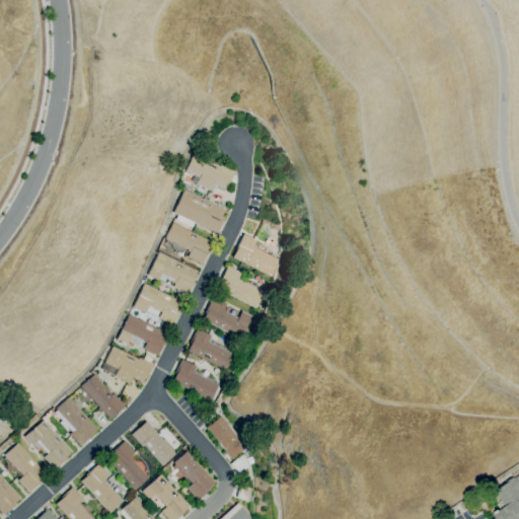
[(210,192),(195,184),(196,183),(192,181),(193,179),(192,176),(186,173),(186,171),(194,154),(219,167),(220,166),(233,172),(226,187),(225,186),(223,190),(215,186),(214,187),(213,186),(210,192)]
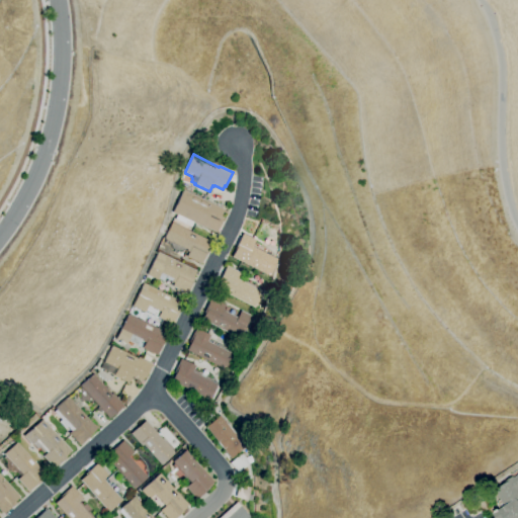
[(216,232),(203,226),(202,228),(172,213),(183,190),(224,209),(220,217),(223,218),(216,232)]
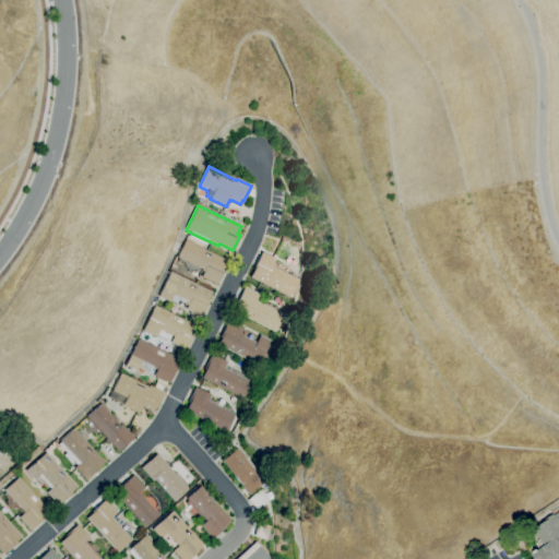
[(216,285),(201,277),(203,272),(201,271),(201,270),(177,258),(186,240),(226,261),(223,269),(224,269),(216,285)]
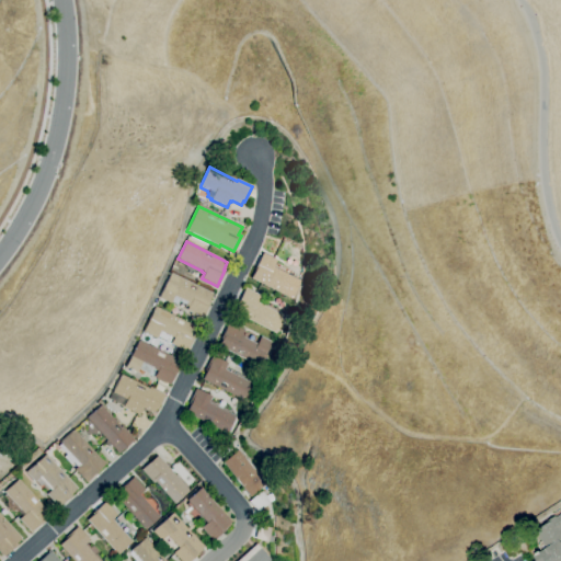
[(292,300),(250,279),(254,272),(252,271),(261,253),(277,262),(273,270),(288,277),(293,270),(304,275),(292,300)]
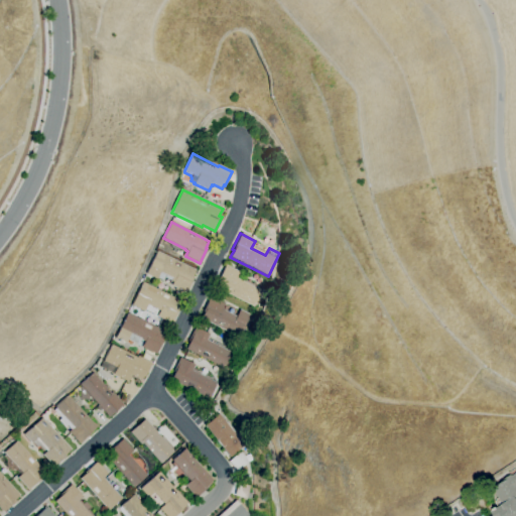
[(185,292),(170,285),(172,282),(170,281),(172,278),(170,277),(169,280),(164,277),(165,275),(159,272),(159,273),(163,275),(161,280),(157,278),(156,279),(145,274),(157,251),(195,270),(191,277),(192,277),(185,292)]
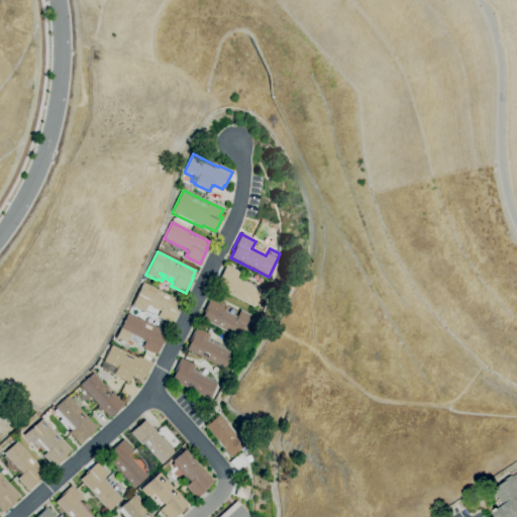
[(253,308),(214,288),(225,266),(239,273),(236,279),(262,292),(253,308)]
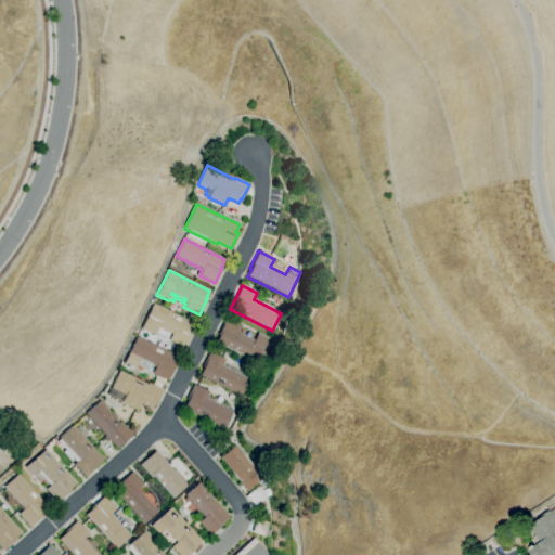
[(183,348),(168,340),(171,334),(157,327),(154,335),(141,328),(153,304),(195,324),(183,348)]
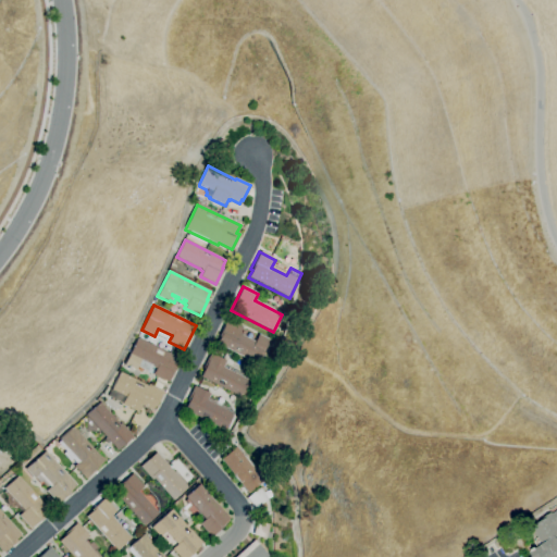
[(257,364),(217,344),(220,336),(219,336),(227,320),(242,326),(238,333),(255,342),(258,334),(270,339),(257,364)]
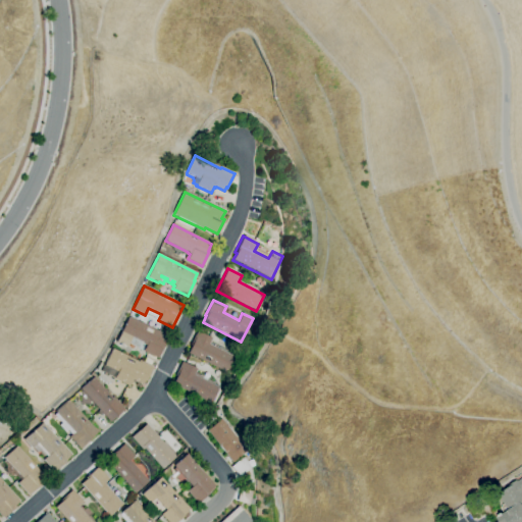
[(157,359),(143,352),(146,345),(132,337),(126,347),(122,345),(121,346),(119,345),(119,344),(116,343),(128,316),(167,335),(163,343),(164,344),(157,359)]
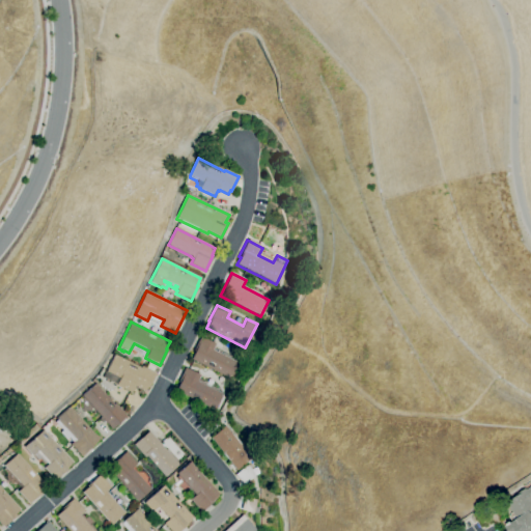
[(230,379),(191,359),(195,352),(193,351),(200,337),(216,344),(213,350),(239,363),(230,379)]
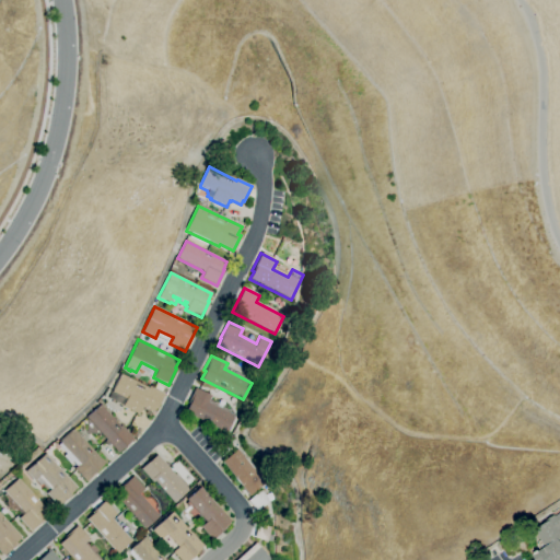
[(138,415),(121,407),(123,406),(108,398),(120,374),(148,388),(149,386),(164,394),(155,409),(154,409),(152,412),(142,407),(138,415)]
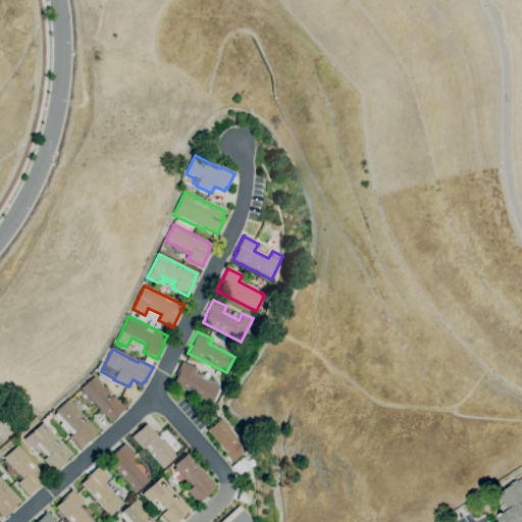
[(210,403),(172,384),(176,376),(174,375),(181,361),(197,368),(195,371),(198,372),(196,376),(218,387),(210,403)]
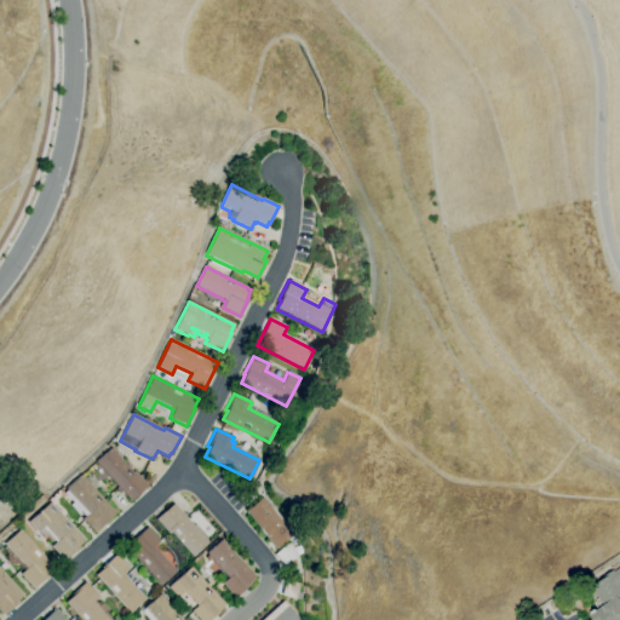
[(131,501),(96,463),(112,448),(132,472),(135,471),(148,486),(131,501)]
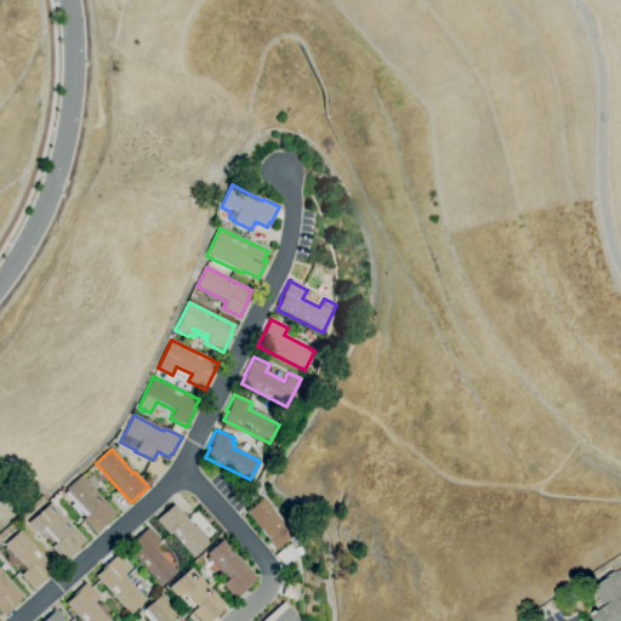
[(95,534),(81,519),(85,517),(80,511),(78,514),(70,506),(73,503),(64,494),(67,491),(66,490),(81,476),(115,514),(108,522),(95,534)]
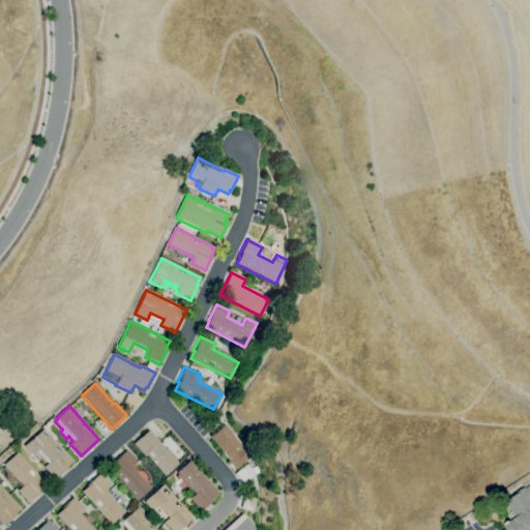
[(236,470),(209,437),(224,425),(251,459),(236,470)]
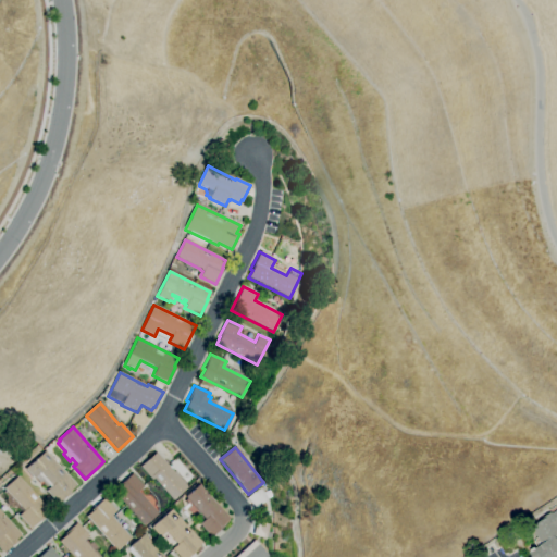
[(57,504),(46,491),(50,487),(48,485),(46,487),(41,481),(39,483),(35,478),(34,479),(25,469),(46,450),(76,485),(70,491),(71,493),(57,504)]
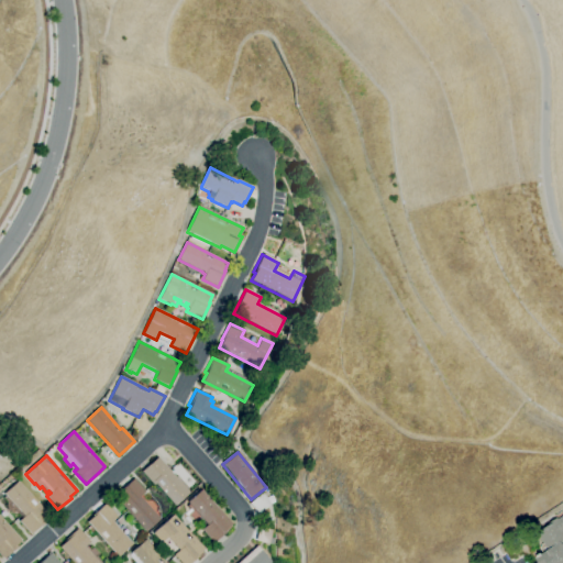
[(175,506),(155,484),(153,485),(141,472),(157,457),(189,493),(175,506)]
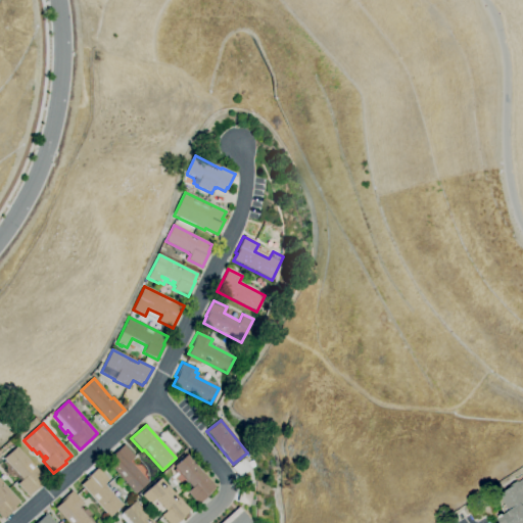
[(135,494),(106,462),(112,457),(111,456),(124,444),(135,458),(130,462),(148,482),(135,494)]
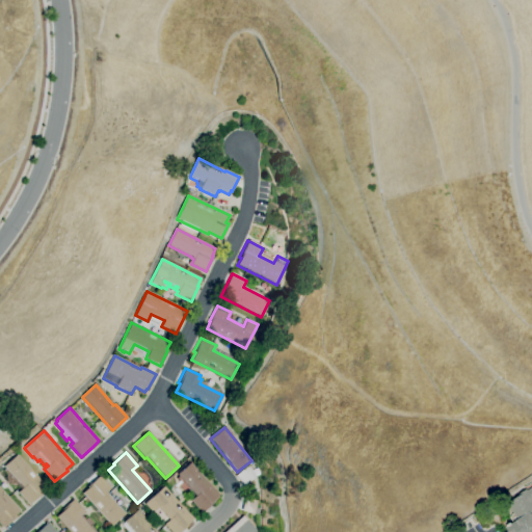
[(29,505),(18,493),(23,488),(3,467),(18,454),(46,487),(41,493),(42,494),(29,505)]
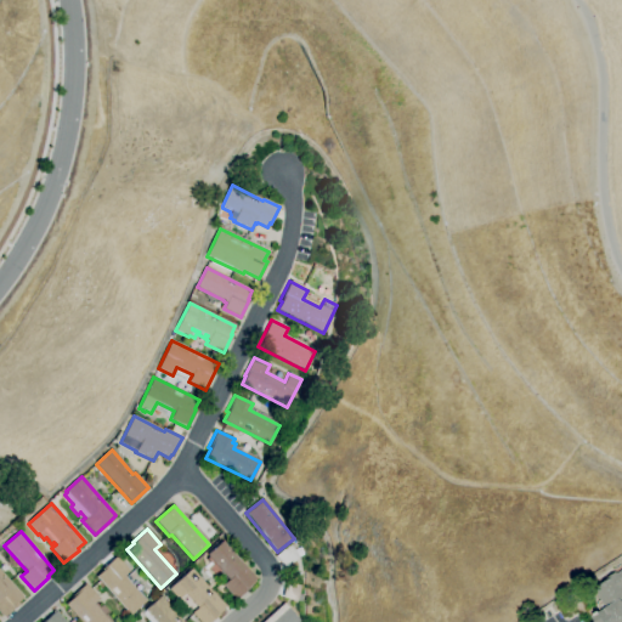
[(235,600),(222,586),(228,580),(220,571),(215,577),(208,569),(214,564),(205,555),(221,541),(256,580),(247,587),(248,588),(235,600)]
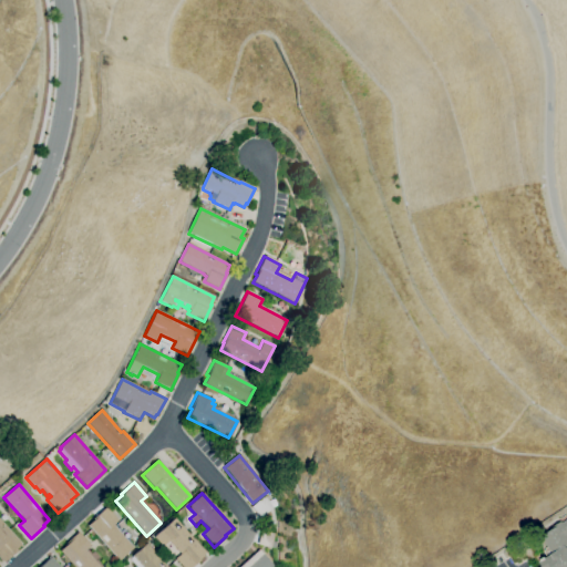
[(260,518),(251,507),(265,496),(274,507),(269,511),(271,514),(266,517),(265,515),(260,518)]
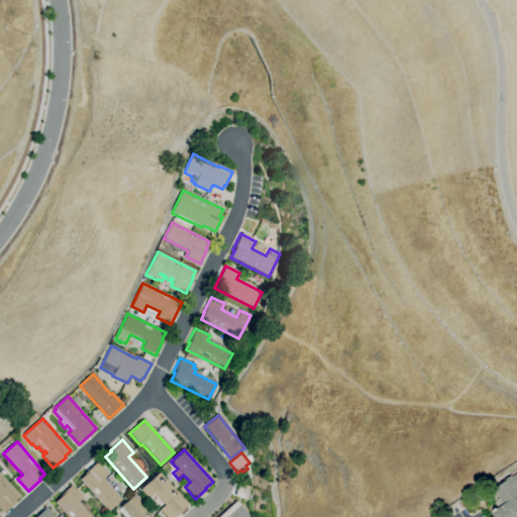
[(108,511),(80,480),(85,475),(85,474),(97,462),(107,475),(103,479),(104,480),(105,479),(111,485),(113,483),(118,488),(116,491),(121,496),(119,498),(121,499),(108,511)]
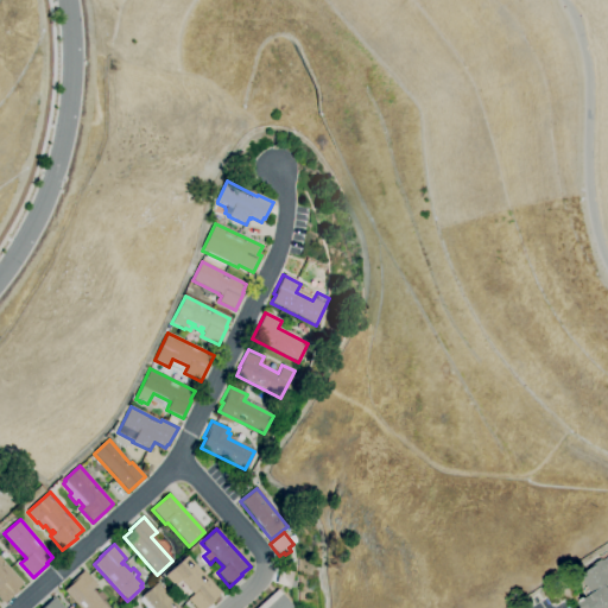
[(607,607),(584,607),(581,602),(589,596),(586,591),(587,588),(589,586),(582,575),(595,567),(594,564),(602,559),(600,557),(607,550),(607,607)]
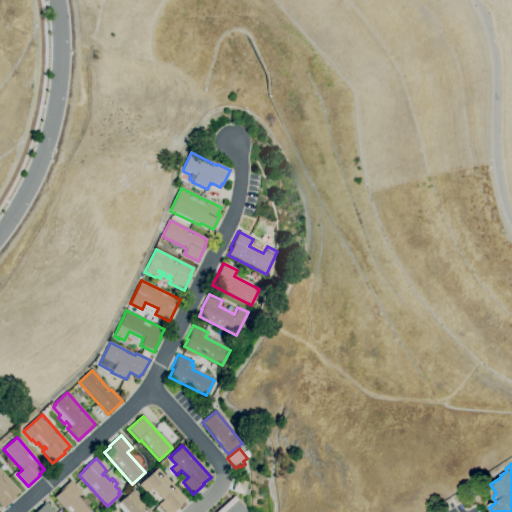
[(173,511),(163,511),(158,505),(162,500),(152,488),(146,493),(139,485),(157,468),(186,500),(179,505),(180,506),(173,511)]
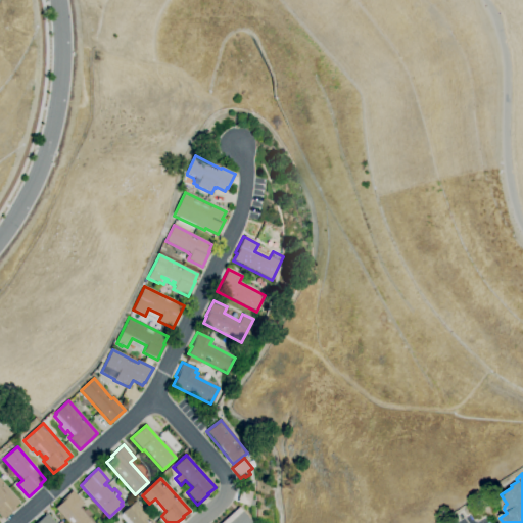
[(2,520),(0,517),(0,480),(20,503),(2,520)]
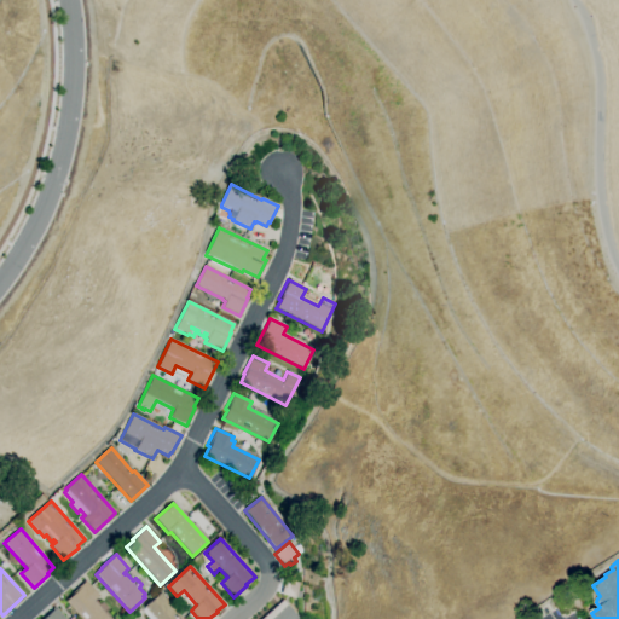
[(300,599),(296,597),(296,599),(281,594),(285,579),(300,583),(298,591),(302,593),(300,599)]
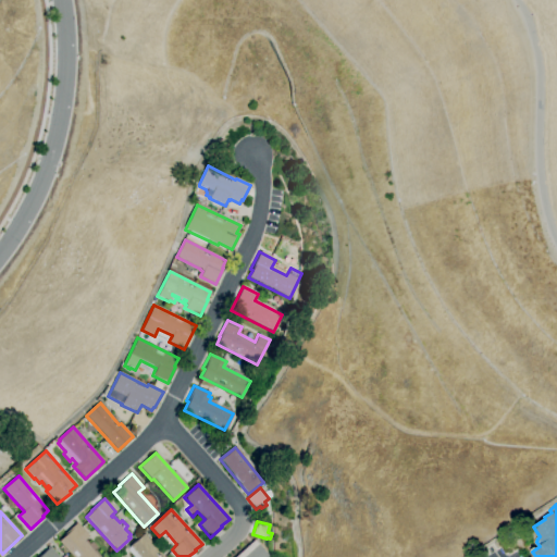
[(72,556),(58,541),(64,535),(63,534),(76,522),(88,536),(83,541),(96,556),(72,556)]
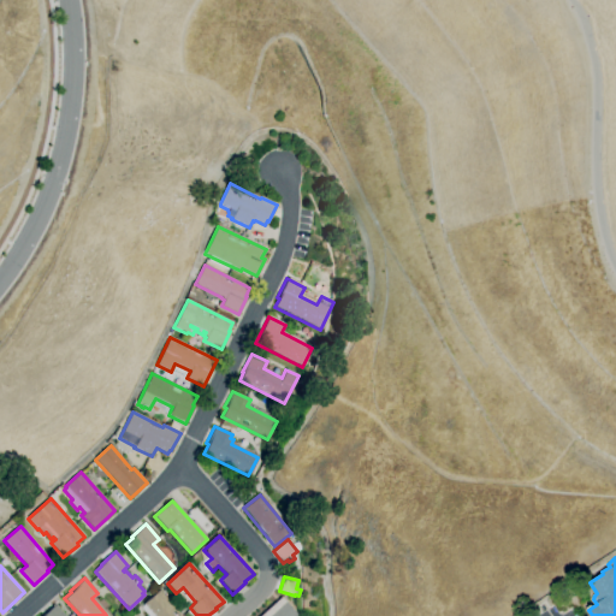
[(146,615),(149,612),(143,605),(159,591),(181,615),(146,615)]
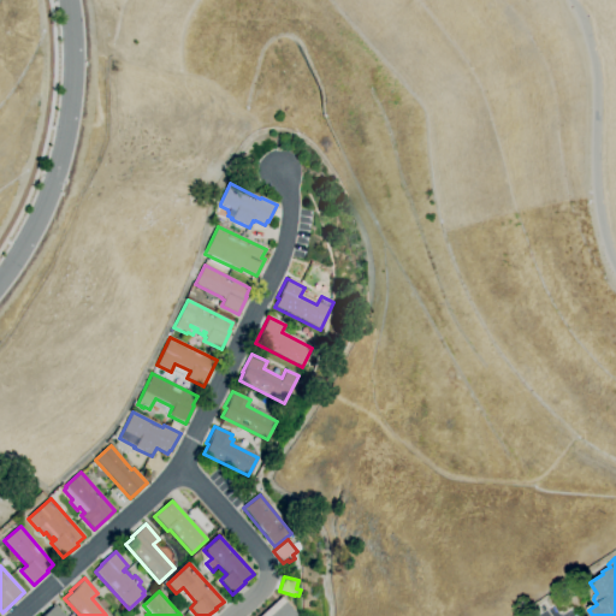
[(259,615),(282,597),(298,615),(259,615)]
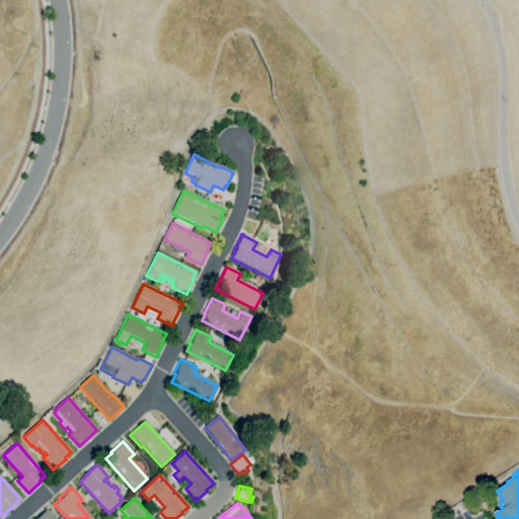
[(35,518),(46,510),(54,518),(35,518)]
